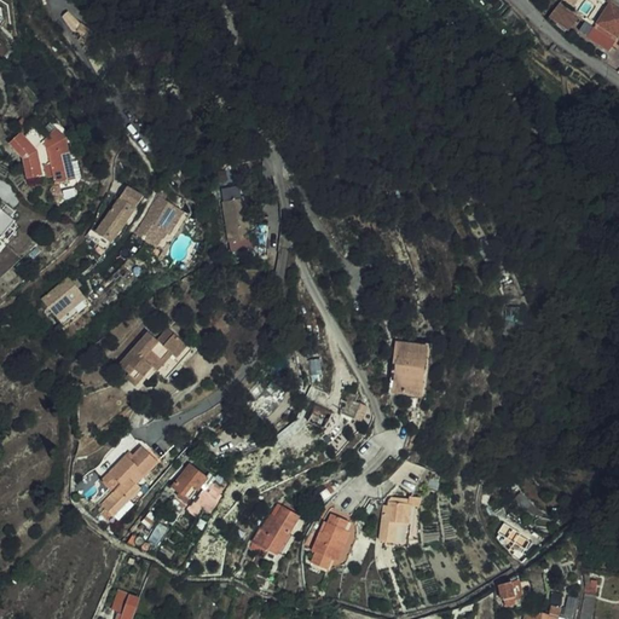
[(614,36),(618,40),(618,11),(607,3),(590,28),(611,42),(614,36)]
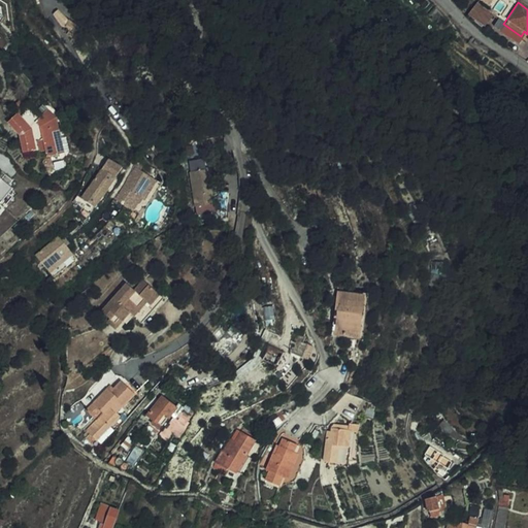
[(494,15),(479,3),(470,14),(486,26),(494,15)]
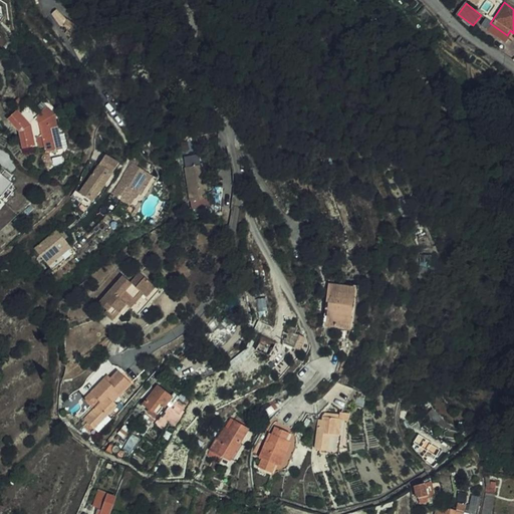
[(424,82),(429,80),(425,68),(420,69),(424,82)]
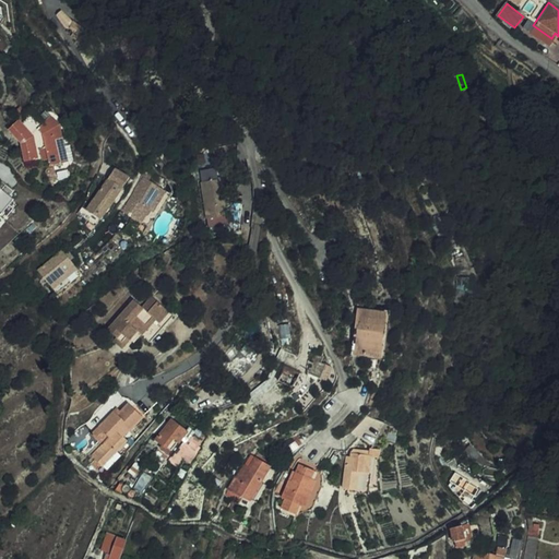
[(471,86),(461,90),(470,109),(477,106),(471,90),(472,90),(471,86)]
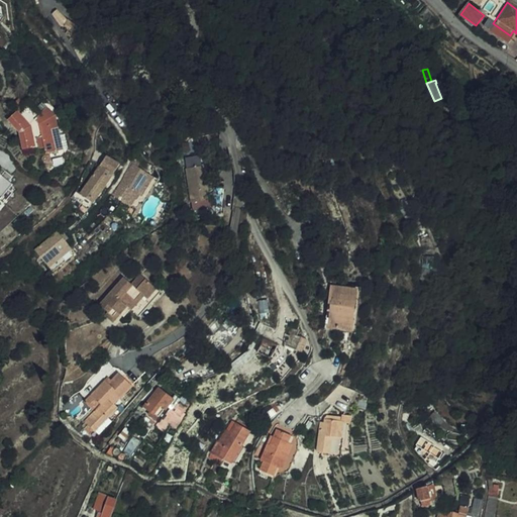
[(30,138),(38,138),(40,151),(40,154),(54,153),(52,139),(56,138),(54,120),(48,114),(41,120),(37,116),(26,104),(25,104),(24,104),(23,105),(22,105),(21,107),(22,108),(22,109),(16,114),(13,111),(4,120),(16,134),(18,149),(24,148),(31,147),(30,138)]
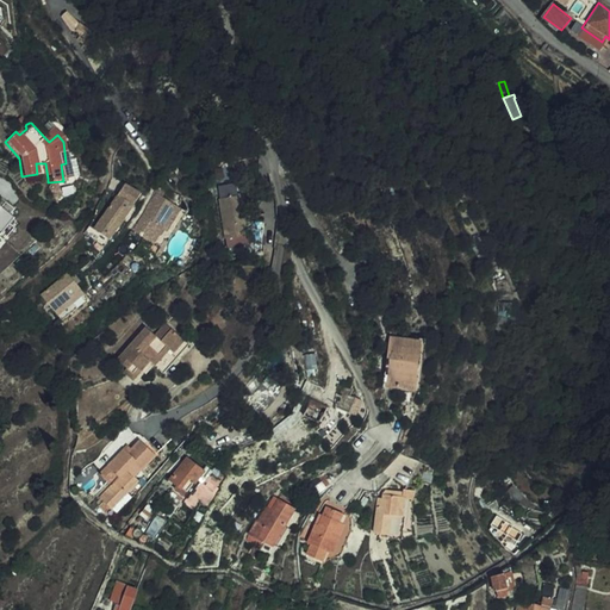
[(53,130),(44,137),(49,142),(57,135),(53,130)]
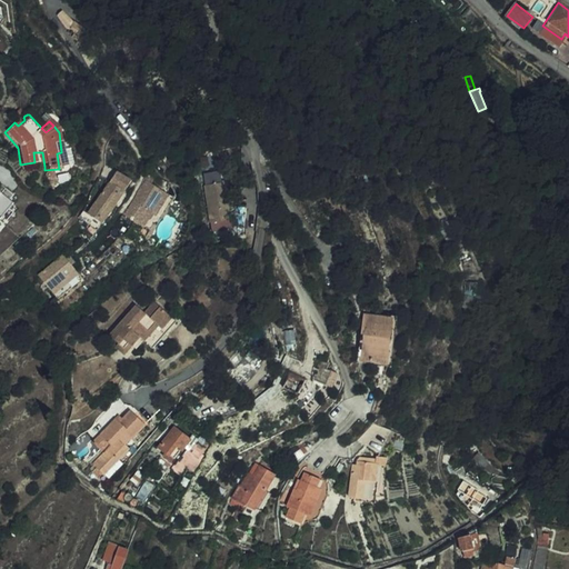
[(500,138),(493,142),(498,149),(505,146),(500,138)]
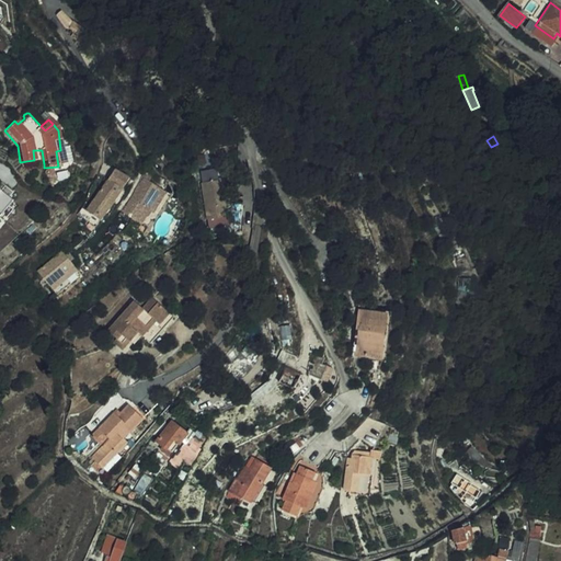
[(491,147),(490,148),(507,164),(513,159),(497,144),(491,147)]
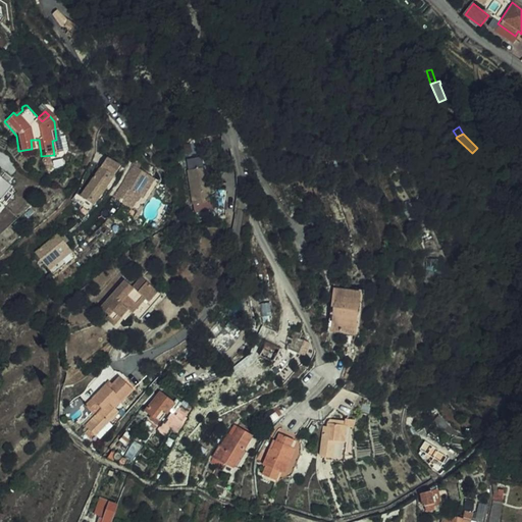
[(25,154),(41,153),(39,140),(31,140),(32,149),(24,150),(25,154)]
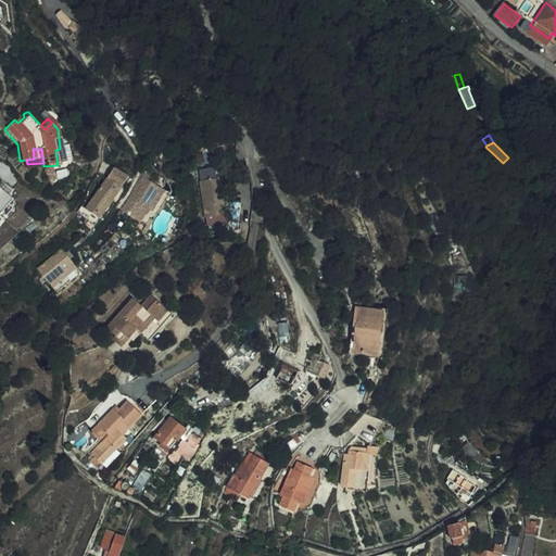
[(128,179),(114,168),(86,209),(99,218),(128,179)]
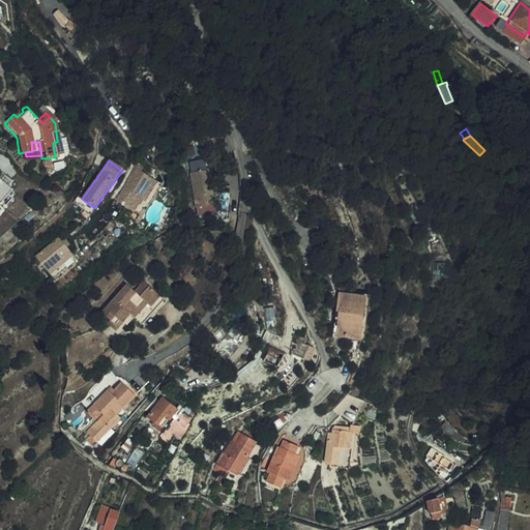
[(165,186),(159,183),(155,180),(144,172),(146,165),(141,163),(138,168),(116,200),(122,204),(129,209),(136,201),(140,204),(134,212),(139,216),(144,209),(147,210),(153,202),(165,186)]
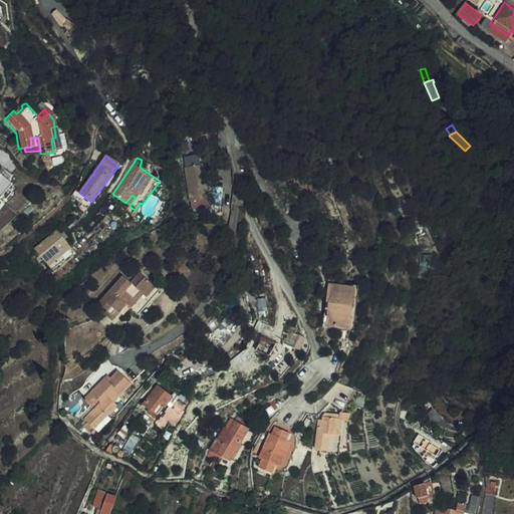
[(201,163),(181,167),(188,200),(207,196),(201,163)]
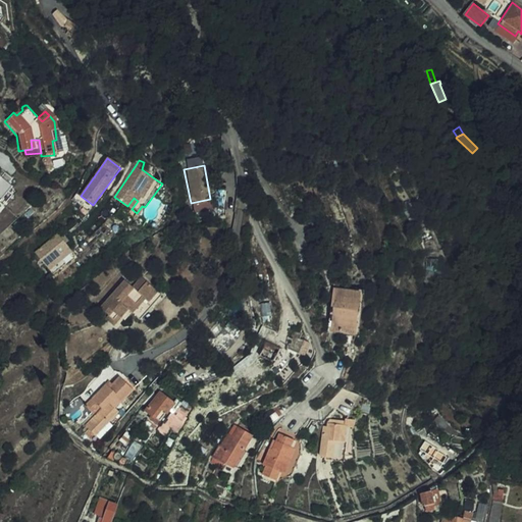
[(0,202),(12,188),(8,184),(12,179),(4,173),(1,177),(0,176),(0,202)]
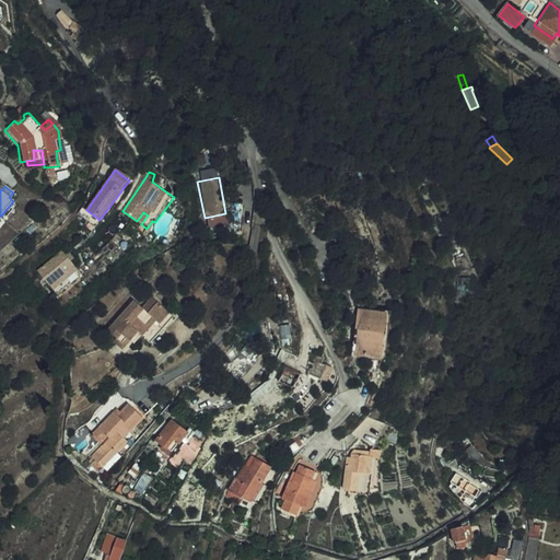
[(11,212),(7,210),(0,221),(0,224),(3,226),(11,212)]
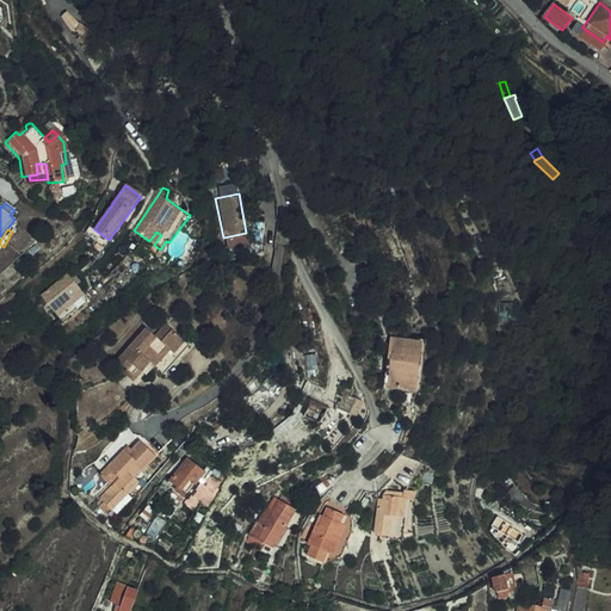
[(133,247),(141,235),(134,230),(131,229),(123,241),(133,247)]
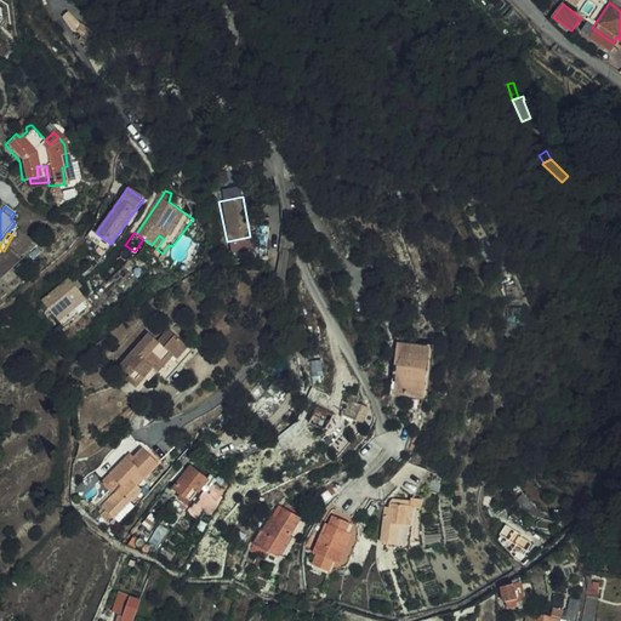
[(159,235),(152,245),(157,249),(164,239),(159,235)]
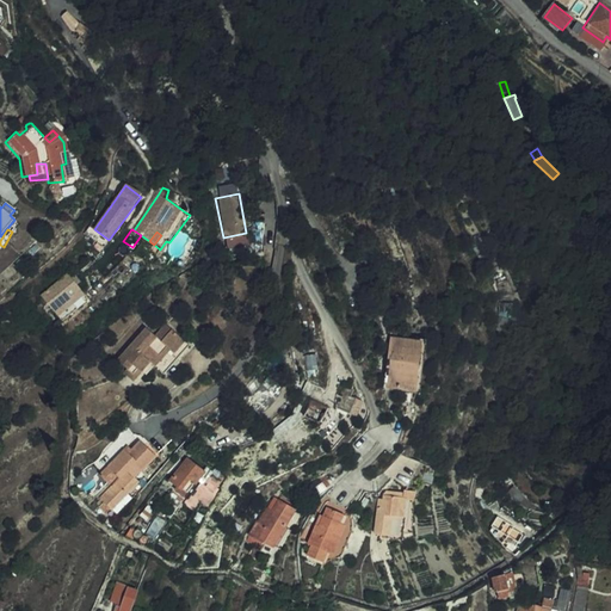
[(224,245),(247,240),(246,233),(223,238),(224,245)]
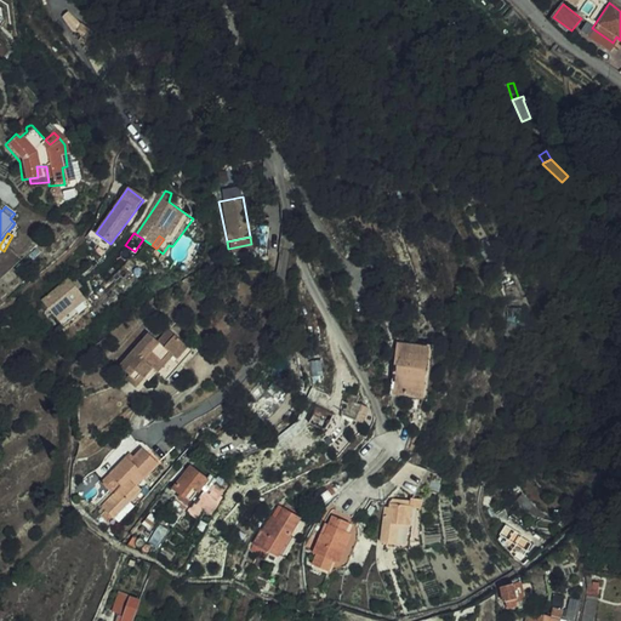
[(69,279),(43,302),(66,328),(91,303),(78,289),(73,284),(69,279)]
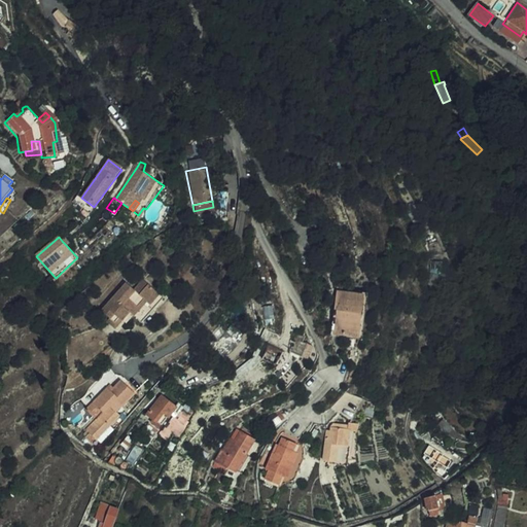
[(444,260),(431,259),(431,272),(443,272),(444,260)]
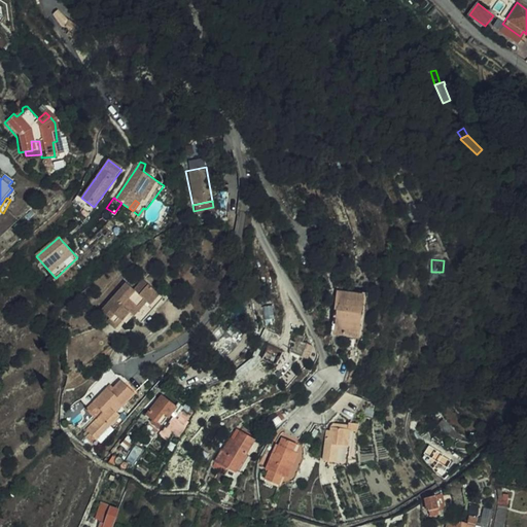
[(315,275),(322,274),(321,265),(314,266),(314,267),(315,275)]
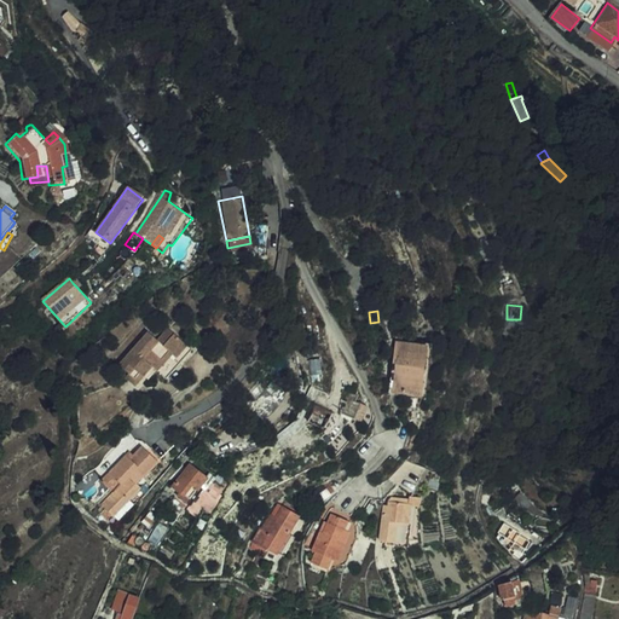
[(151,330),(120,362),(128,370),(138,380),(152,364),(166,379),(194,351),(172,328),(160,340),(151,330)]
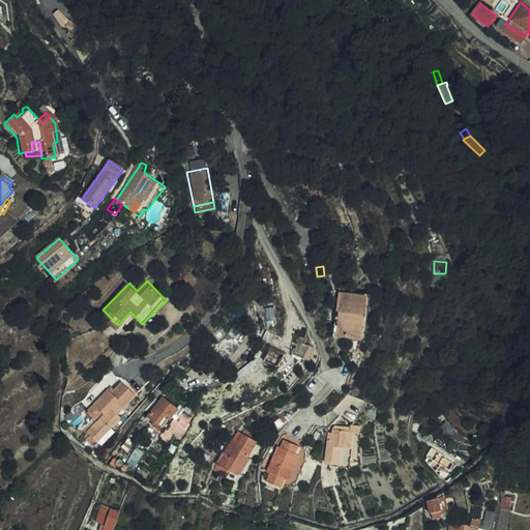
[(359,339),(365,297),(340,293),(333,334),(359,339)]
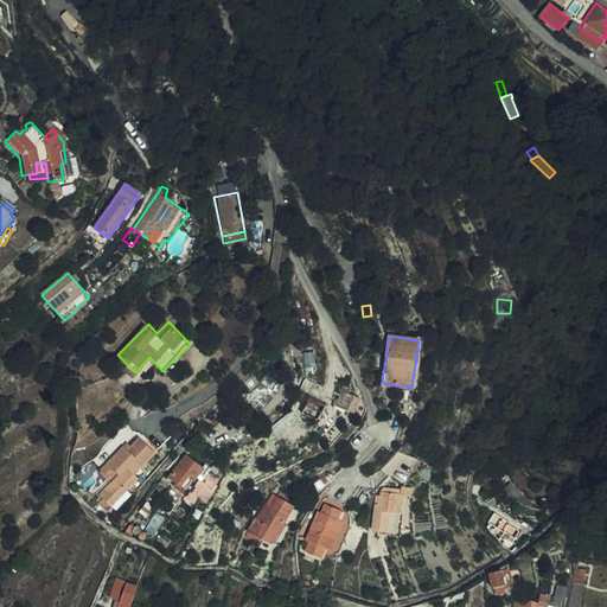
[(135,372),(126,363),(123,366),(132,375),(135,372)]
